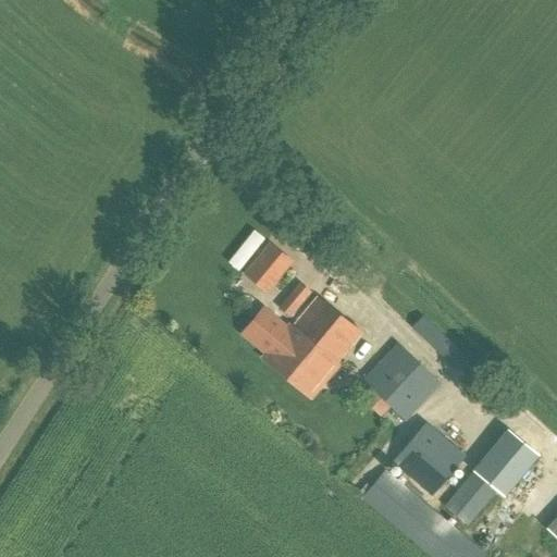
[(273,285),(280,277),(257,259),(250,267),(273,285)]
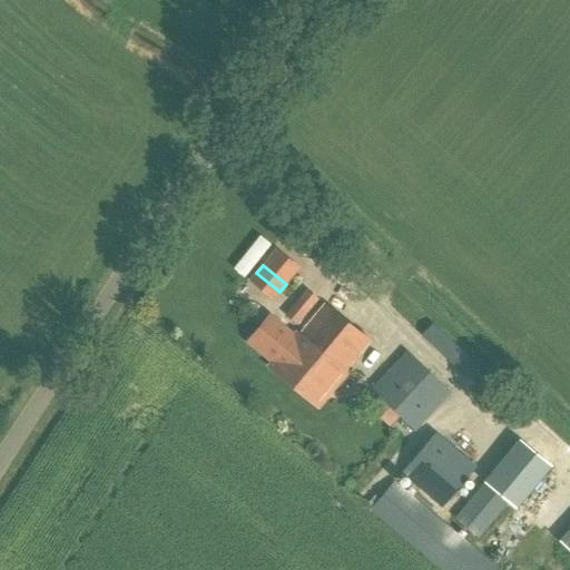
[(297,326),(320,300),(307,290),(284,316),(297,326)]
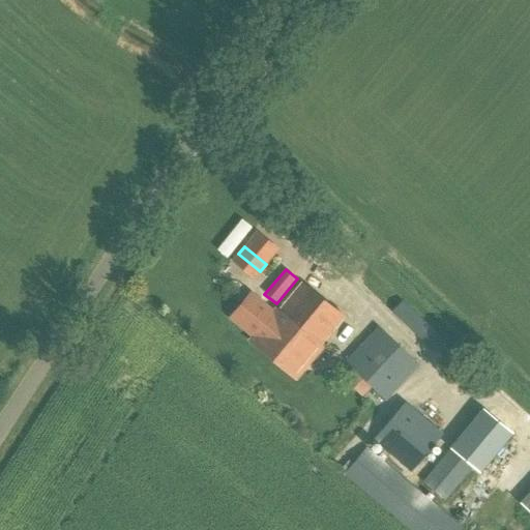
[(274,314),(251,294),(230,318),(254,339),(251,343),(294,378),(320,346),(319,345),(342,317),(302,284),(280,312),(277,310),(274,314)]
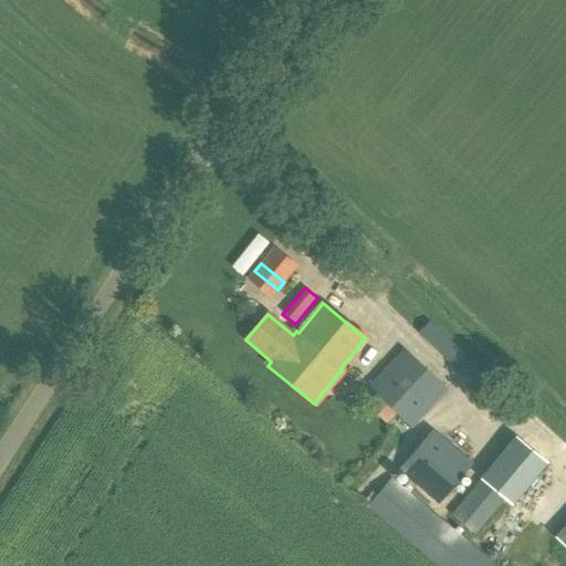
[(462,376),(474,363),(429,321),(417,333),(462,376)]
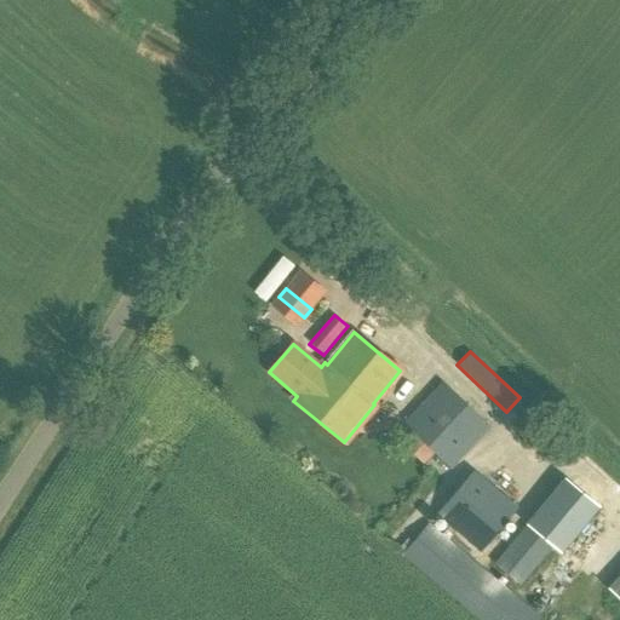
[(451,471),(491,429),(443,380),(402,424),(451,471)]
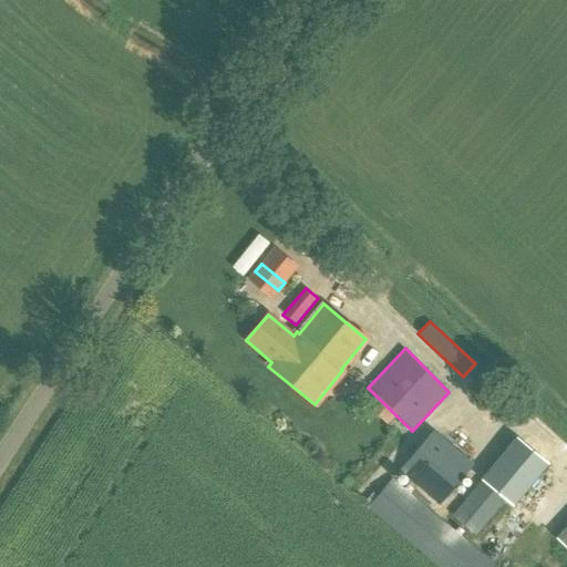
[(439,507),(474,466),(434,431),(399,472),(439,507)]
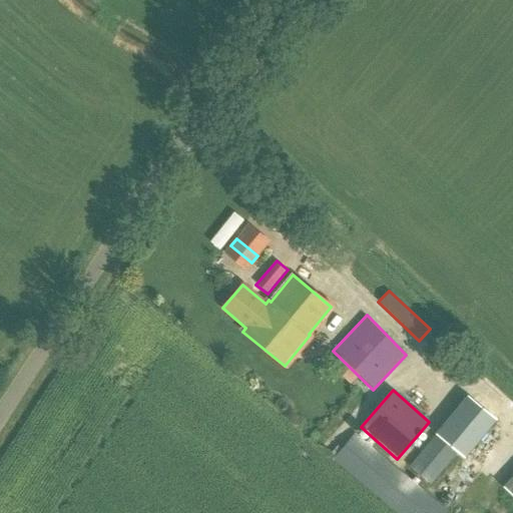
[(440,428),(408,466),(431,485),(450,464),(454,468),(467,452),(440,428)]
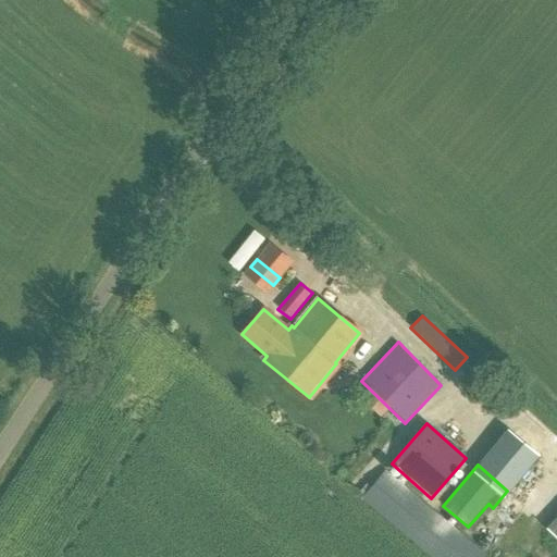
[(430,556),(483,556),(485,555),(384,470),(360,498),(430,556)]
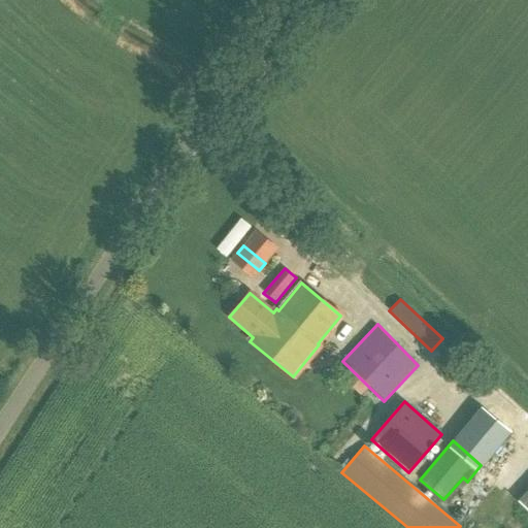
[(527,509),(527,488),(517,500),(527,509)]
